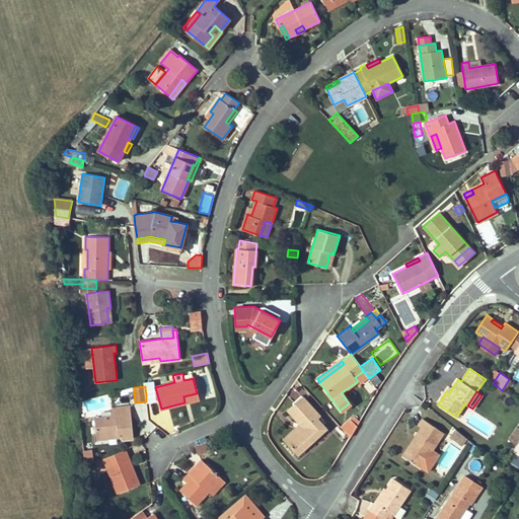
[(197,393),(183,396),(184,402),(198,399),(197,393)]
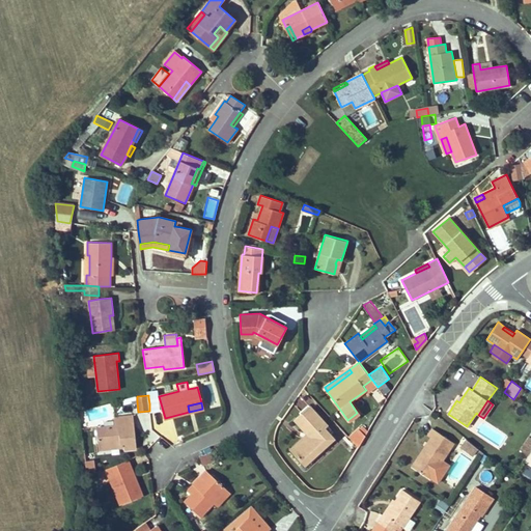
[(302,413),(304,416),(311,409),(310,407),(302,413)]
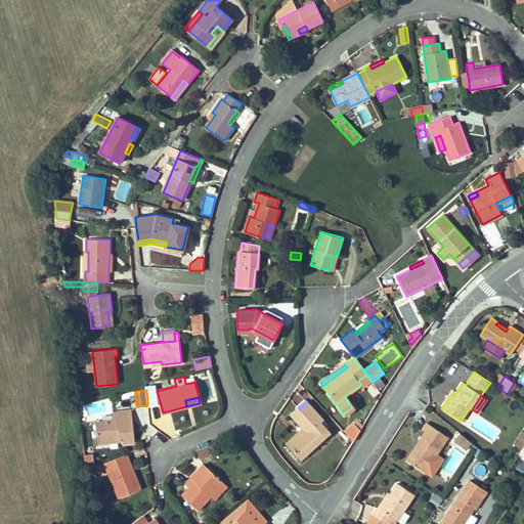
[(292,413),(304,428),(308,432),(291,446),(301,459),(324,436),(315,426),(319,422),(322,419),(307,403),(300,410),(298,407),(292,413)]
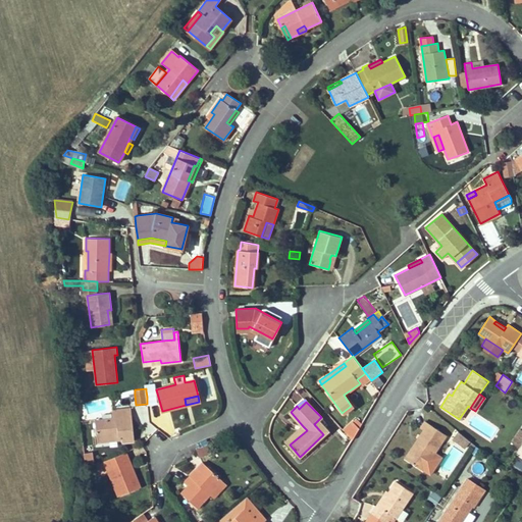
[(97,437),(121,435),(122,440),(122,441),(134,440),(132,409),(112,410),(113,418),(95,420),(97,437)]
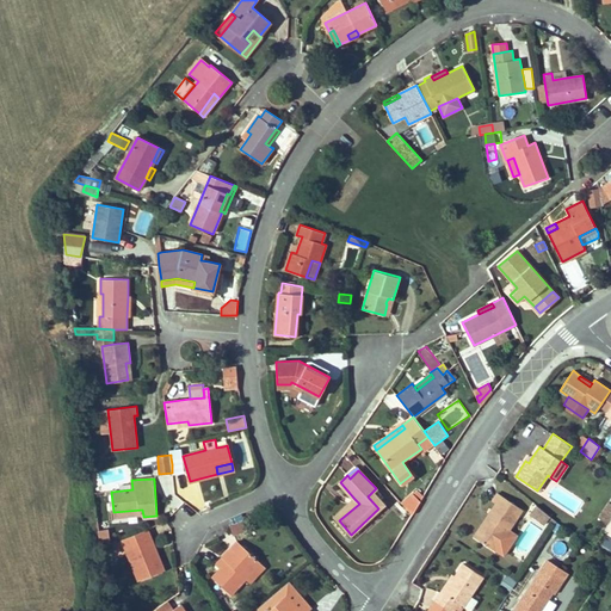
[(417,491),(413,494),(420,501),(423,498),(417,491)]
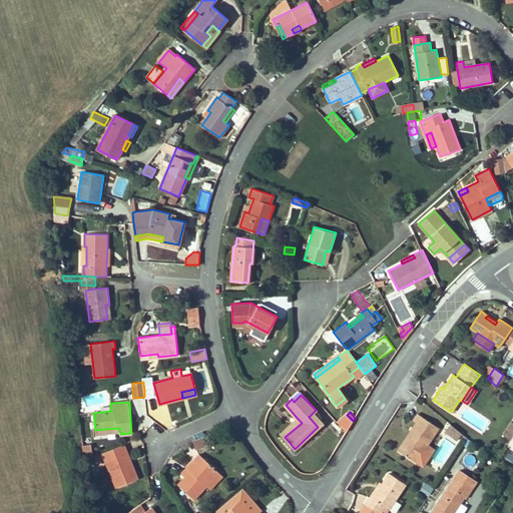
[(313,413),(309,417),(318,427),(323,423),(313,413)]
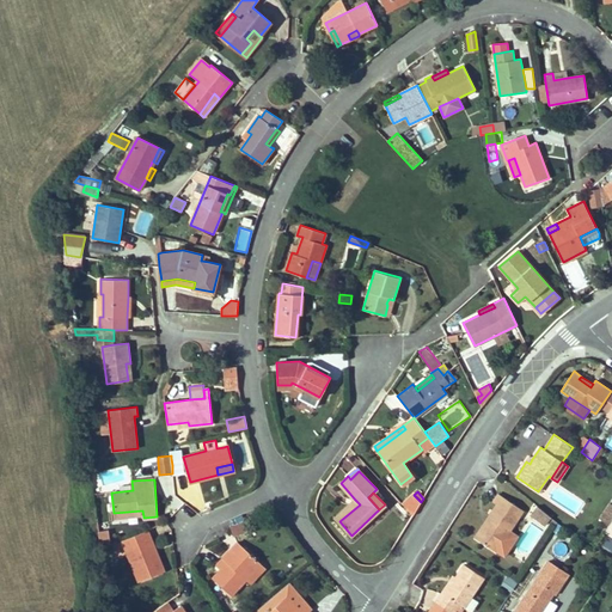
[(488,518),(490,519),(477,539),(495,551),(509,532),(524,510),(499,494),(493,502),(496,505),(488,518)]
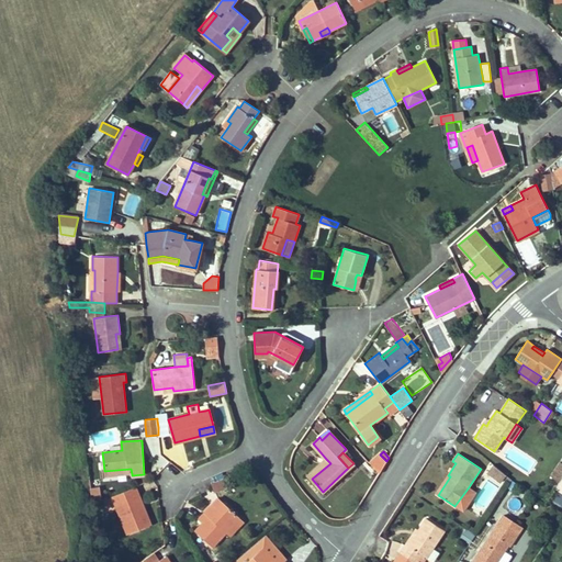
[(380,454),(370,464),(379,474),(386,461),(380,454)]
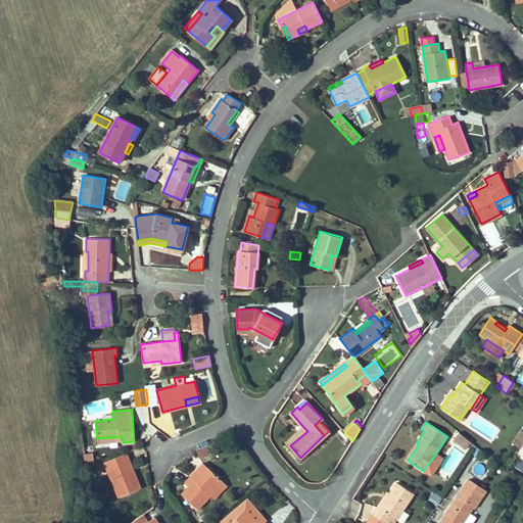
[(303,427),(287,442),(290,445),(307,431),(303,427)]
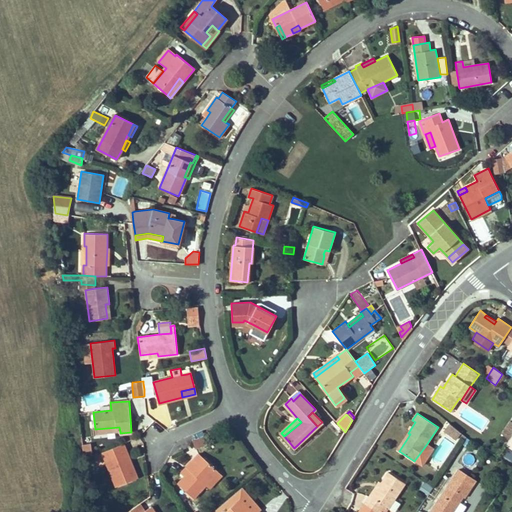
[(510,438),(511,435),(511,434),(511,421),(511,422),(503,434),(510,438)]
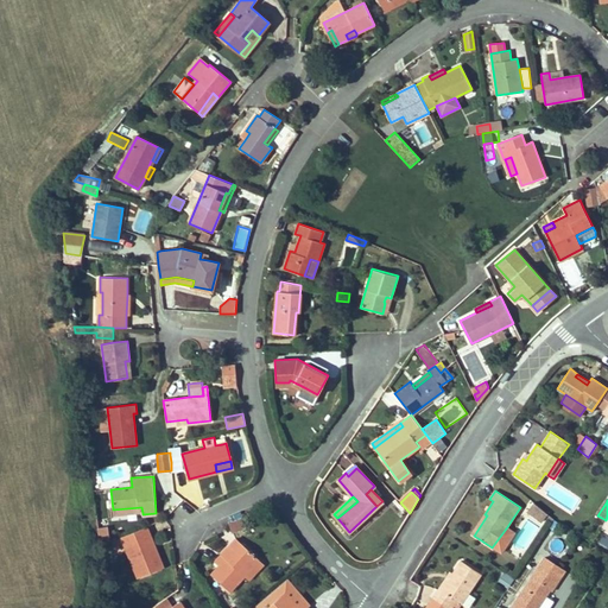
[(532,505),(526,513),(542,521),(546,513),(532,505)]
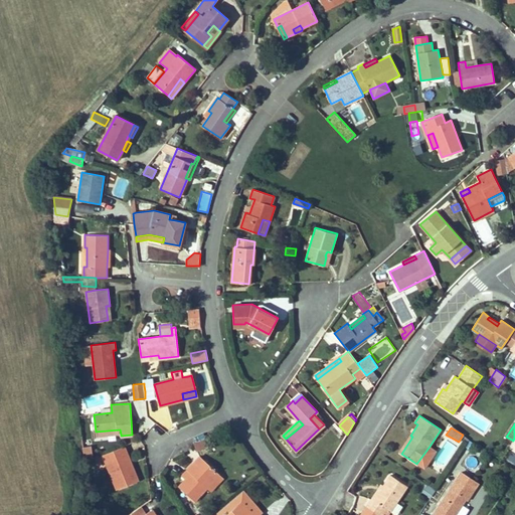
[(399,452),(401,454),(412,437),(410,436),(399,452)]
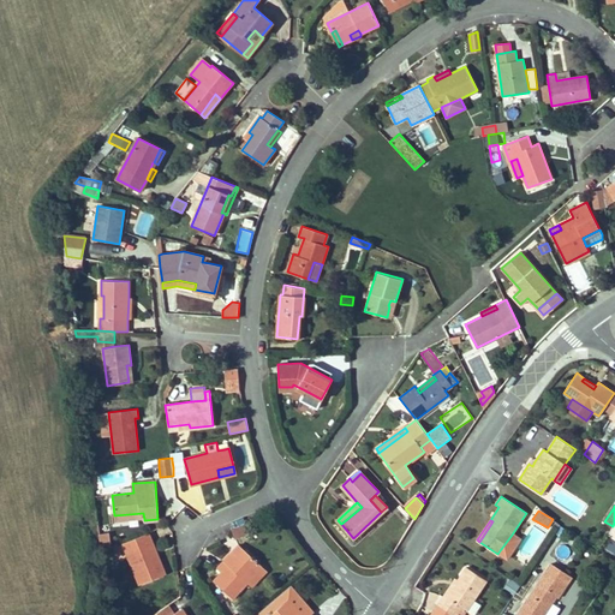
[(249,532),(245,526),(232,531),(236,538),(249,532)]
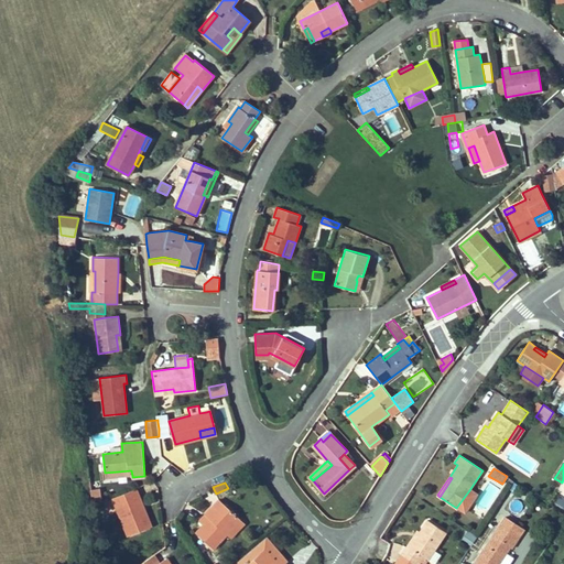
[(519,486),(514,483),(510,489),(514,492),(519,486)]
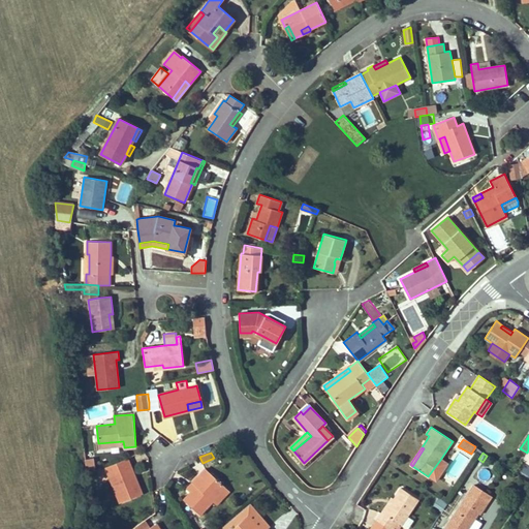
[(130,474),(133,473),(127,458),(106,466),(121,502),(138,495),(130,474)]
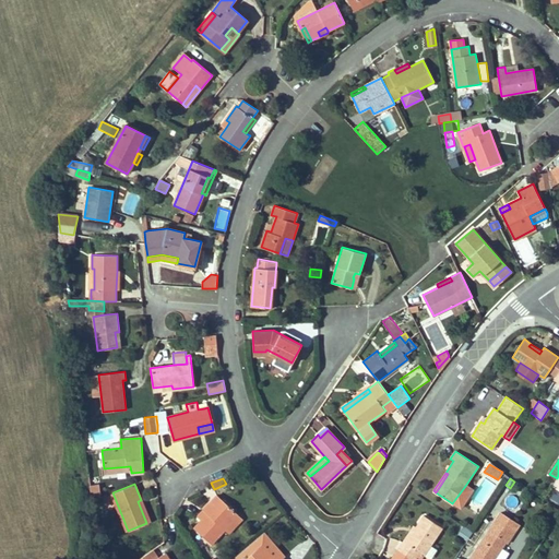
[(201,520),(194,527),(211,544),(225,528),(238,514),(217,495),(204,510),(207,513),(201,520)]
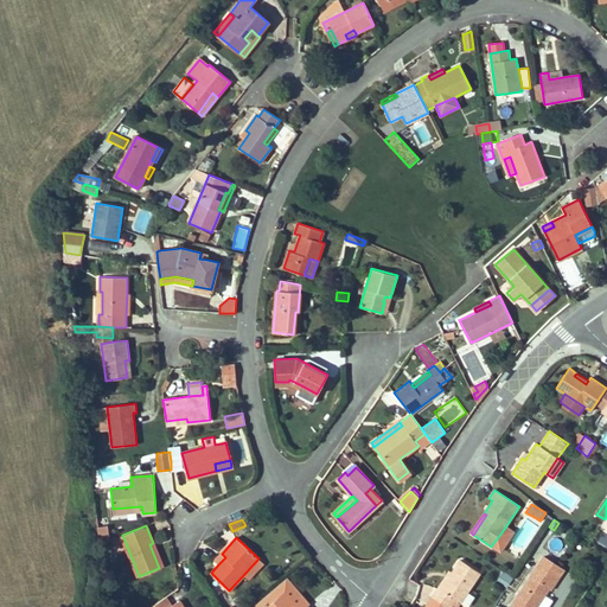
[(163,567),(153,543),(149,544),(159,568),(163,567)]
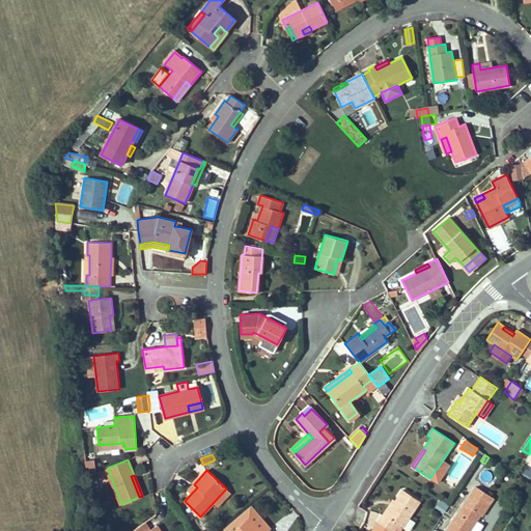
[(191,494),(197,487),(194,484),(188,491),(191,494)]
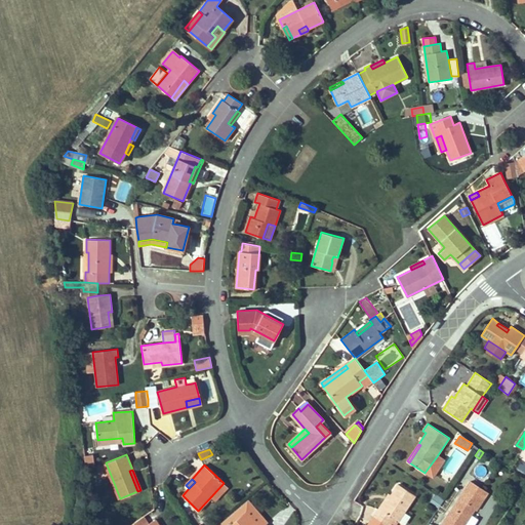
[(470,481),(463,490),(480,501),(486,492),(470,481)]
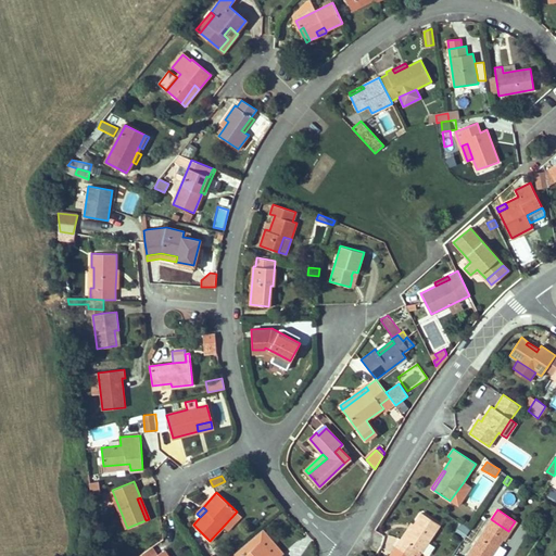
[(241,516),(237,512),(224,526),(227,530),(241,516)]
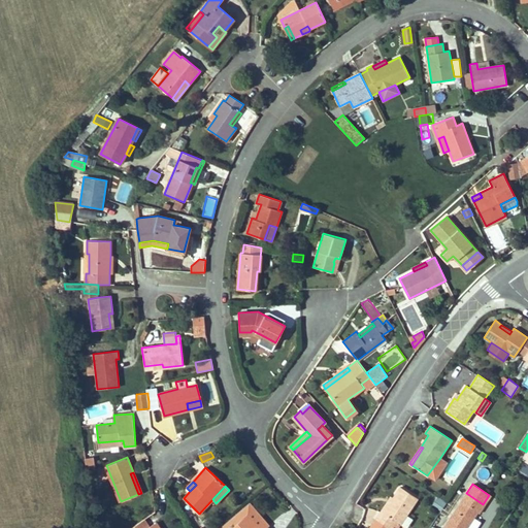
[(400,487),(393,498),(384,513),(381,512),(375,519),(388,527),(392,527),(396,522),(400,524),(418,498),(400,487)]
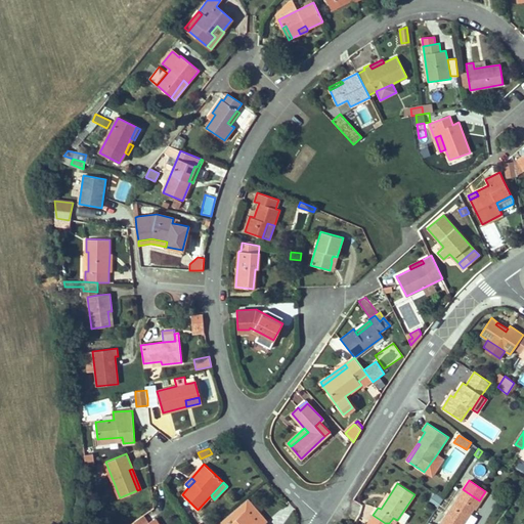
[(463,523),(475,508),(476,509),(481,501),(479,500),(463,489),(439,523),(463,523)]
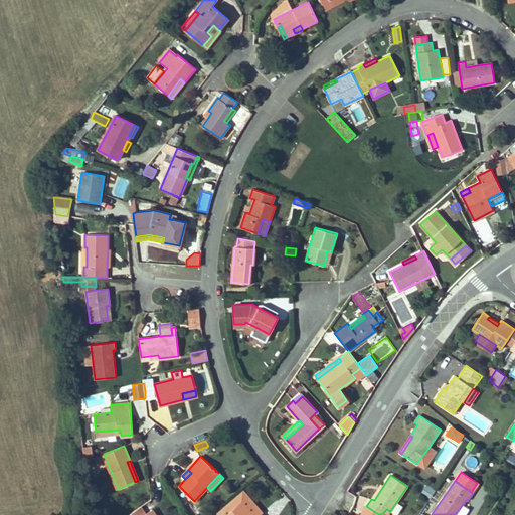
[(371,499),(374,500),(383,486),(380,484),(371,499)]
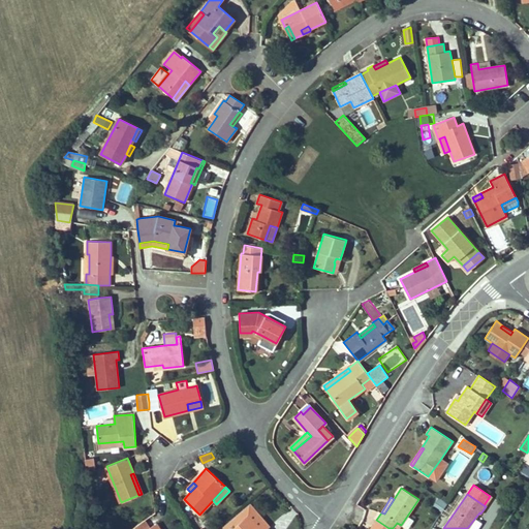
[(437,500),(434,504),(439,508),(443,504),(437,500)]
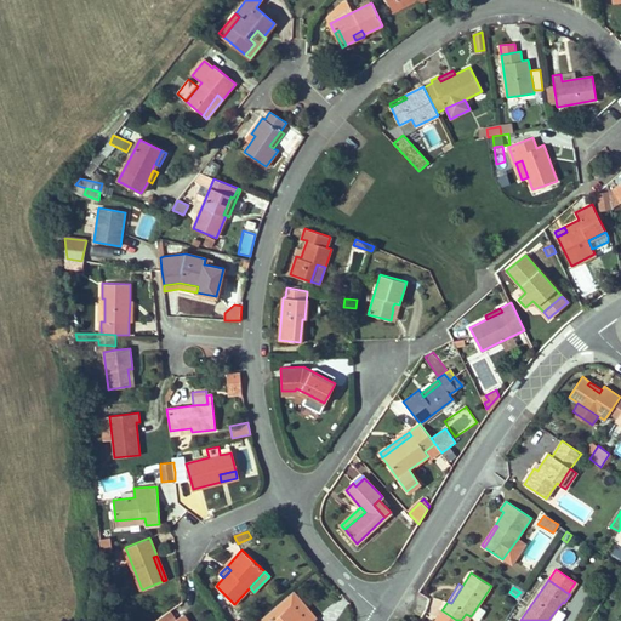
[(292,604),(272,620),(313,620),(312,620),(311,620),(305,620),(305,619),(292,604)]
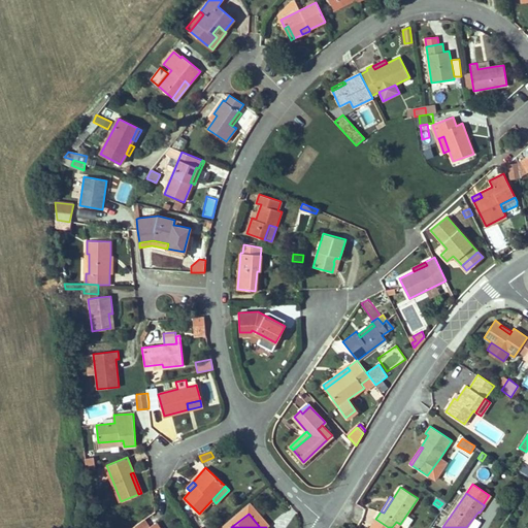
[(150,527),(150,526),(144,519),(131,527),(150,527)]
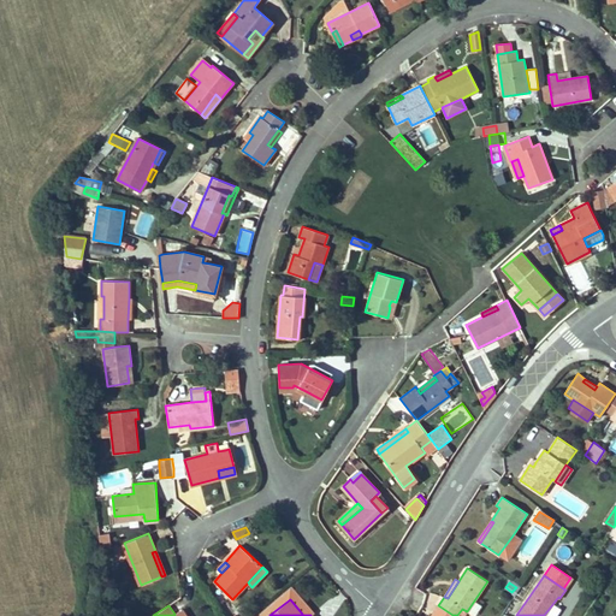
[(452,615),(438,605),(431,615),(452,615)]
